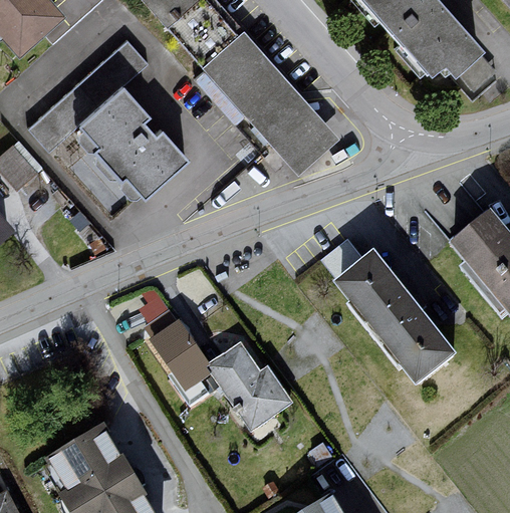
[(60,14),(48,0),(0,0),(0,39),(13,54),(60,14)]
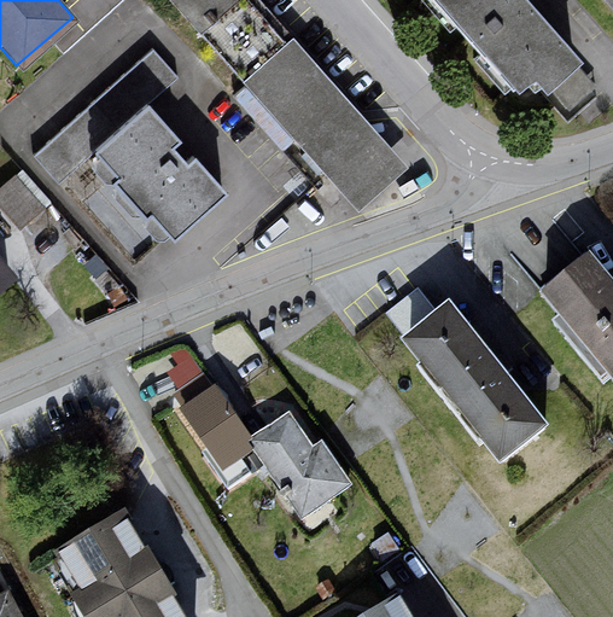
[(292,36),(260,0),(165,0),(239,82),(292,36)]
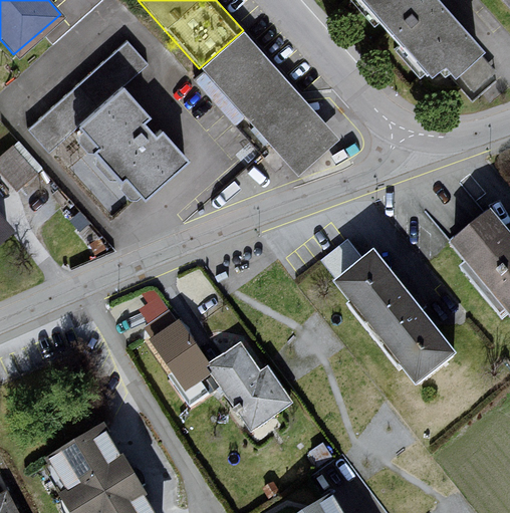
[(358,0),(433,75),(450,63),(457,76),(486,51),(439,0),(358,0)]
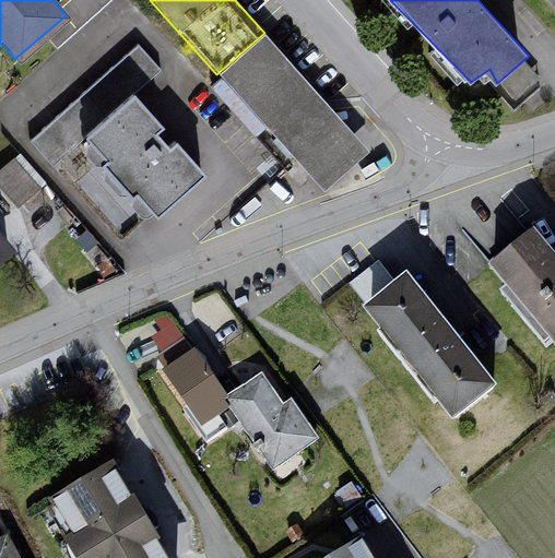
[(370,151),(264,33),(216,74),(322,193),(370,151)]
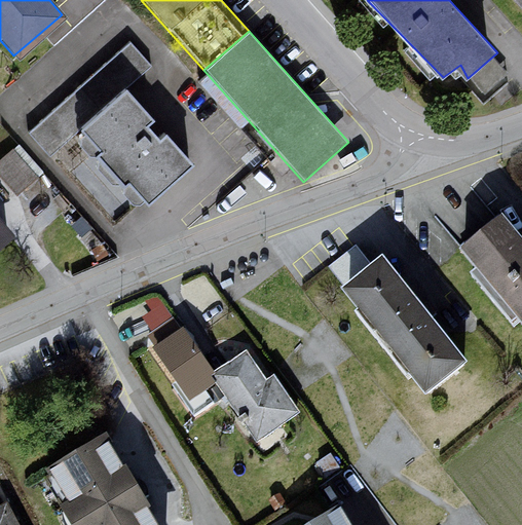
[(150,67),(126,42),(24,138),(47,162),(81,132),(150,204),(194,163),(166,134),(160,140),(148,126),(155,119),(126,88),(150,67)]
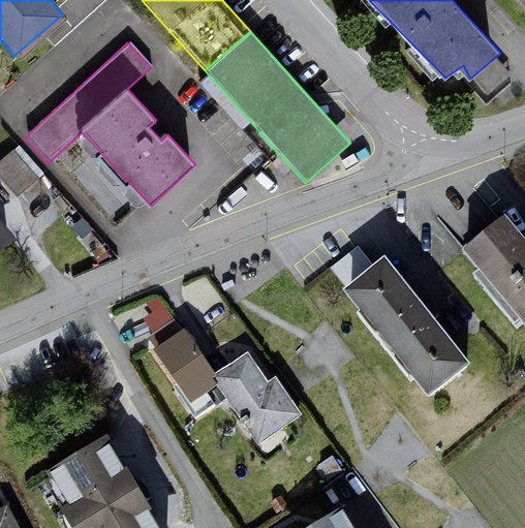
[(0,172),(11,187),(35,169),(14,141),(0,150),(0,172)]
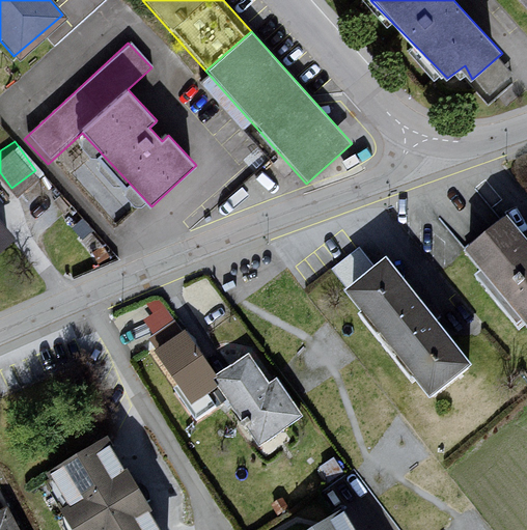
[(526,240),(512,223),(471,255),(526,324),(526,240)]
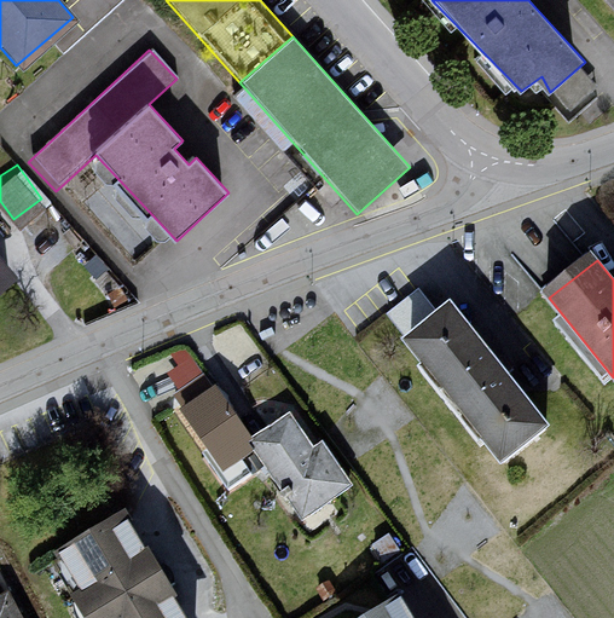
[(0,294),(16,281),(0,261),(0,294)]
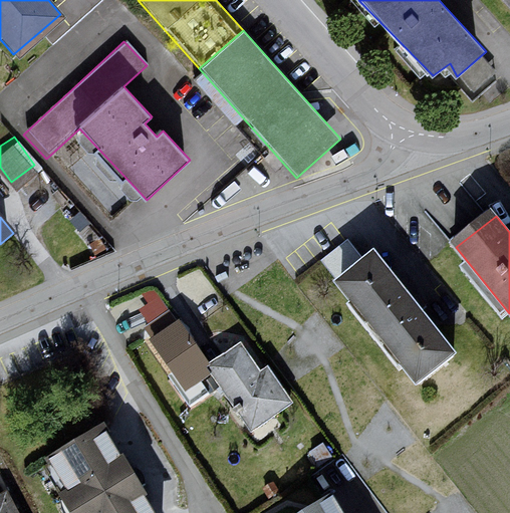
[(379,260),(340,291),(423,392),(461,360),(379,260)]
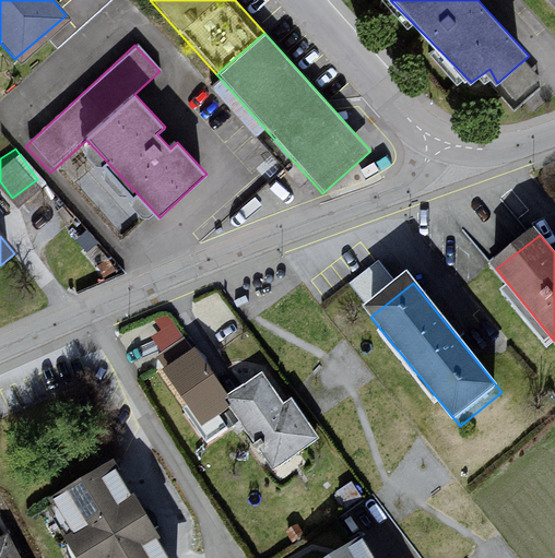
[(165,306),(142,324),(168,358),(191,340),(165,306)]
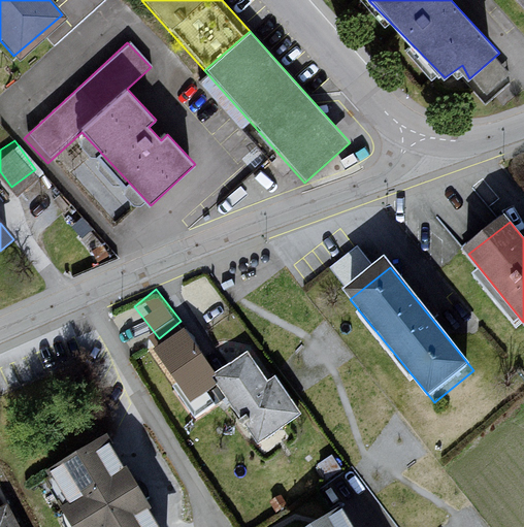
[(211,382),(216,380),(184,331),(152,354),(191,408),(218,390),(211,382)]
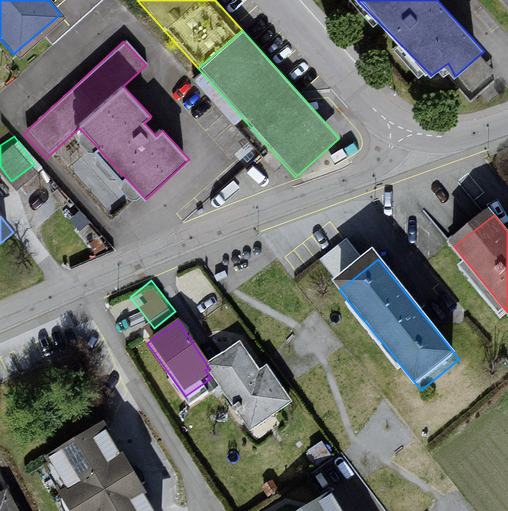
[(211,378),(250,434),(291,406),(264,367),(258,372),(240,346),(209,368),(205,370),(211,378)]
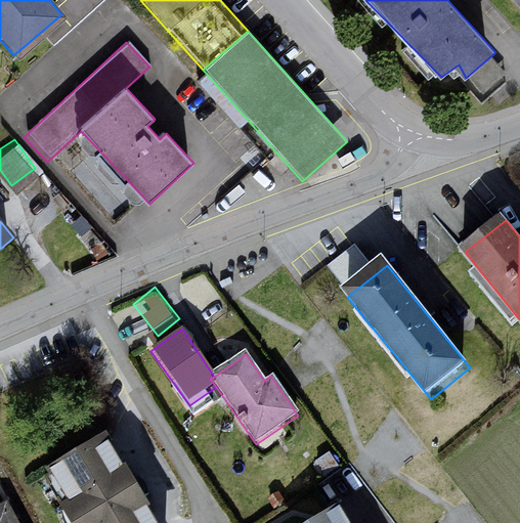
[(153,522),(107,440),(45,474),(72,522),(153,522)]
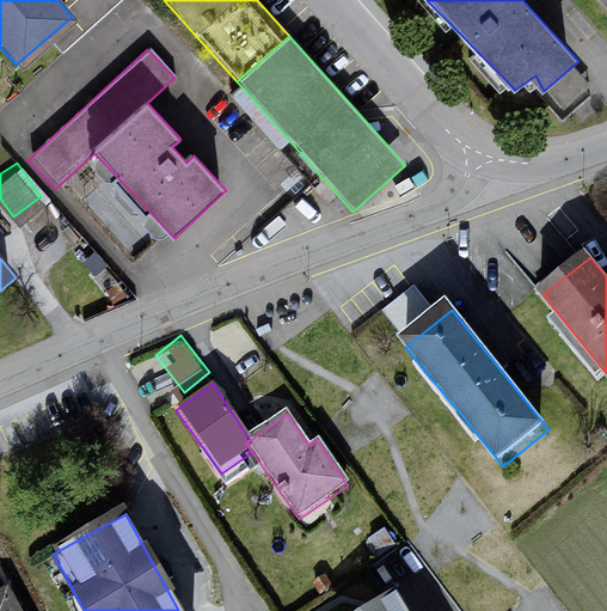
[(14,610),(5,592),(0,594),(0,610),(14,610)]
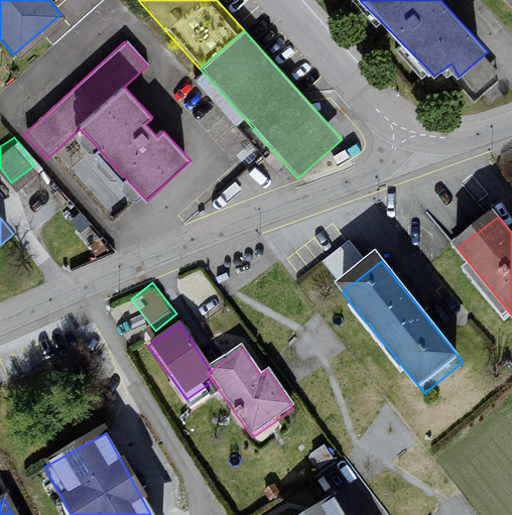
[(345,514),(340,506),(325,514),(345,514)]
